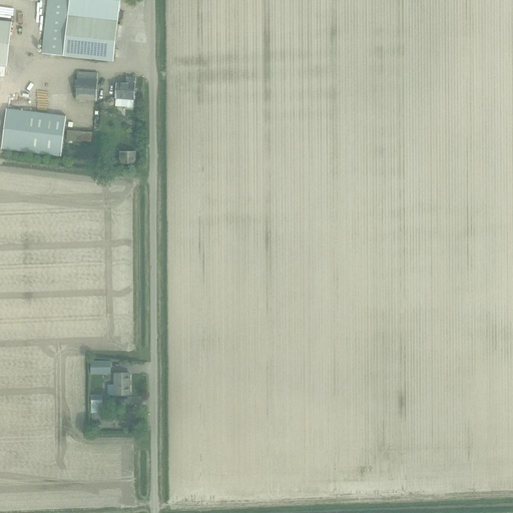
[(118,21),(118,19),(120,0),(47,0),(41,53),(113,62),(117,25),(120,26),(121,21),(118,21)]
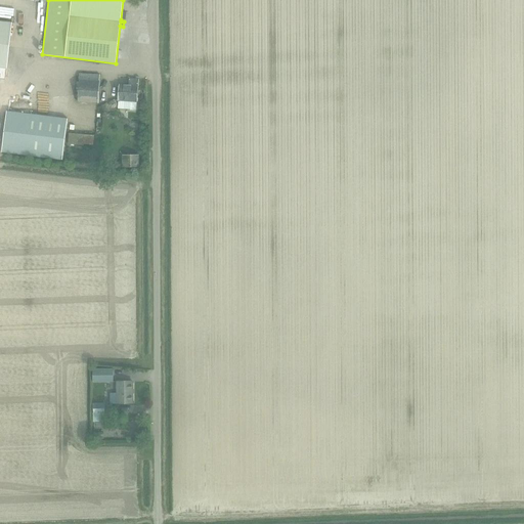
[(0,68),(6,69),(11,23),(0,22),(0,68)]
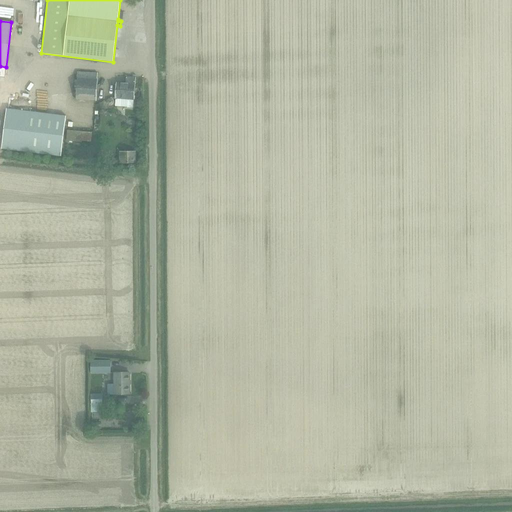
[(96,101),(97,73),(77,72),(76,100),(96,101)]
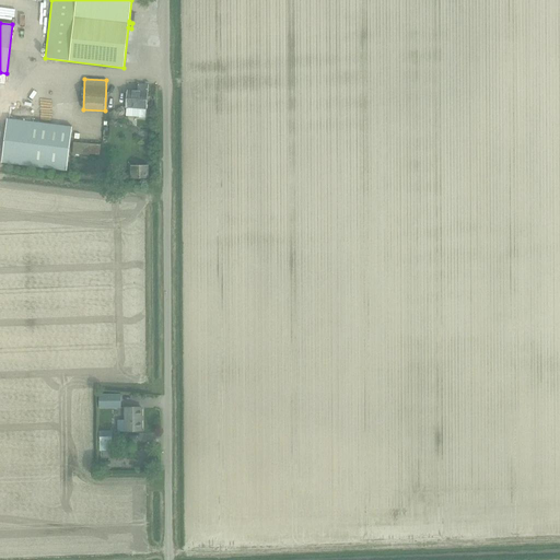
[(125,108),(135,108),(146,109),(148,85),(136,84),(136,92),(126,91),(125,108)]
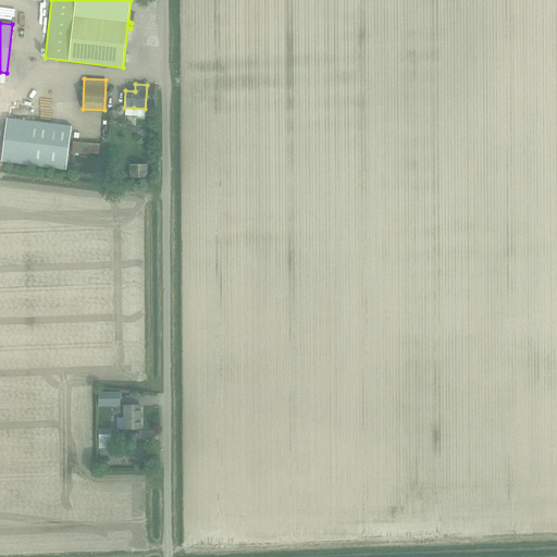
[(66,170),(72,126),(7,119),(2,162),(66,170)]
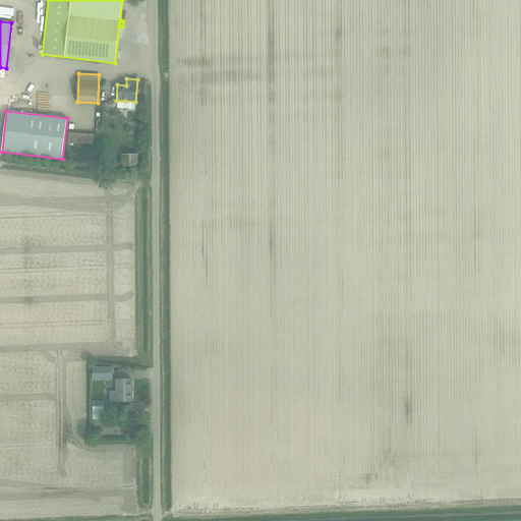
[(68,132),(67,143),(83,145),(83,143),(93,145),(94,135),(68,132)]
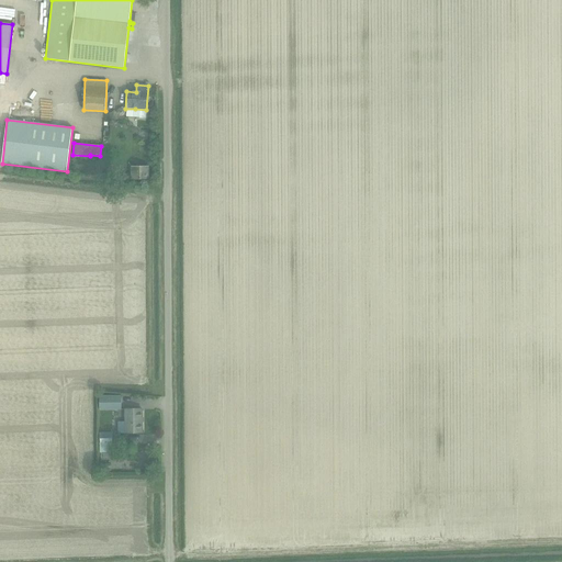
[(124,180),(137,180),(148,179),(148,166),(132,166),(132,172),(124,172),(124,180)]
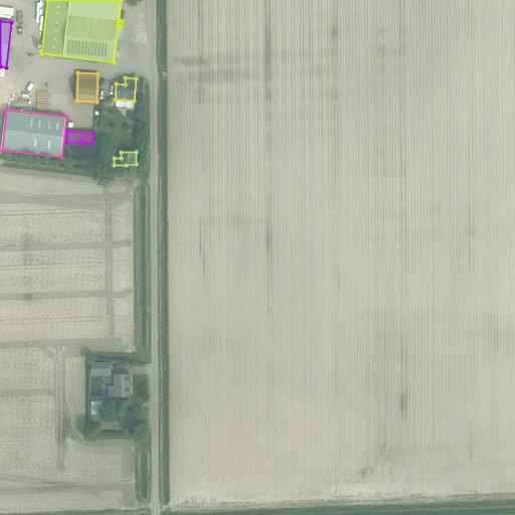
[(112,363),(92,363),(92,375),(112,375),(112,363)]
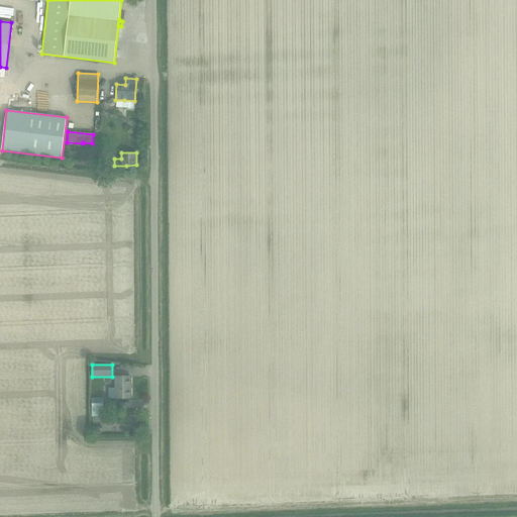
[(109,398),(130,398),(130,377),(115,377),(115,389),(109,389),(109,398)]
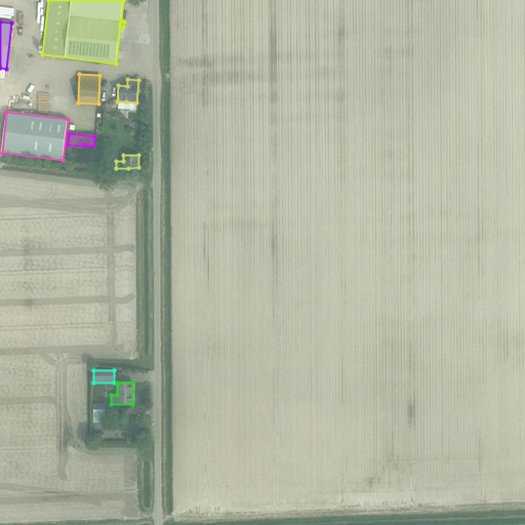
[(105,405),(93,405),(93,421),(94,421),(94,422),(104,422),(104,415),(105,415),(105,405)]
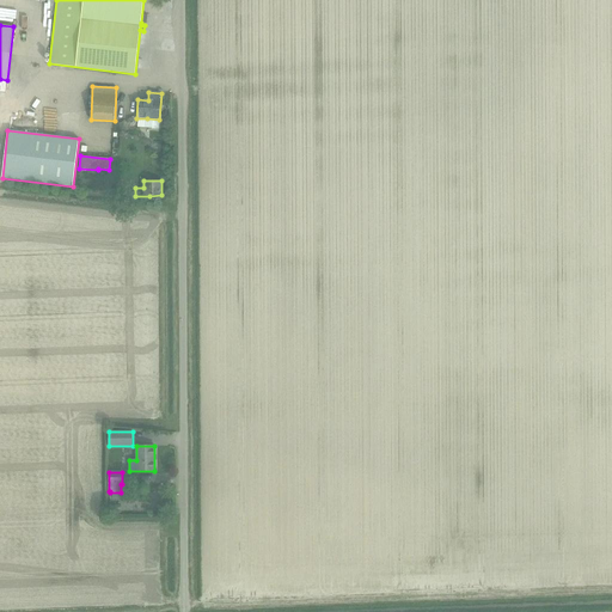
[(121,505),(110,505),(110,514),(121,514),(121,505)]
